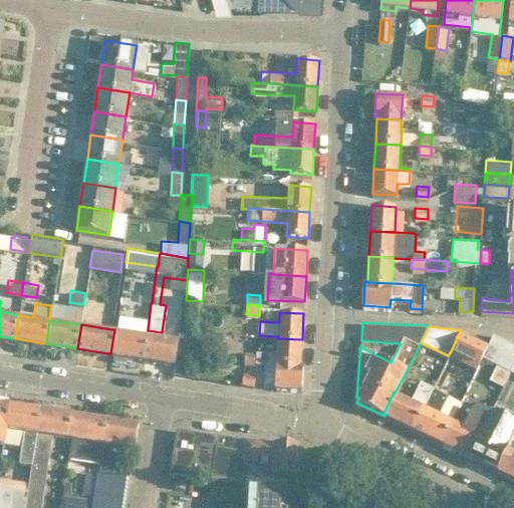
[(144,358),(147,335),(114,329),(110,353),(144,358)]
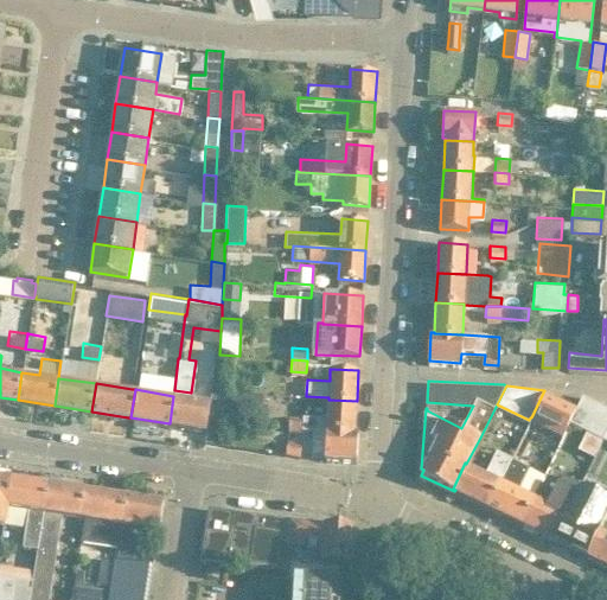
[(260,419),(262,394),(223,390),(221,415),(260,419)]
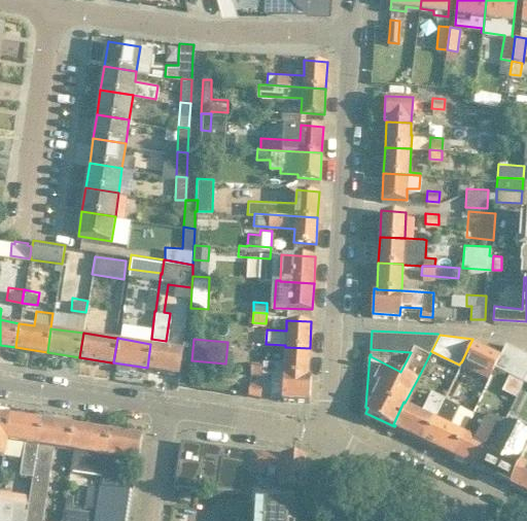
[(492,365),(493,365),(499,352),(472,339),(461,362),(487,375),(492,365)]
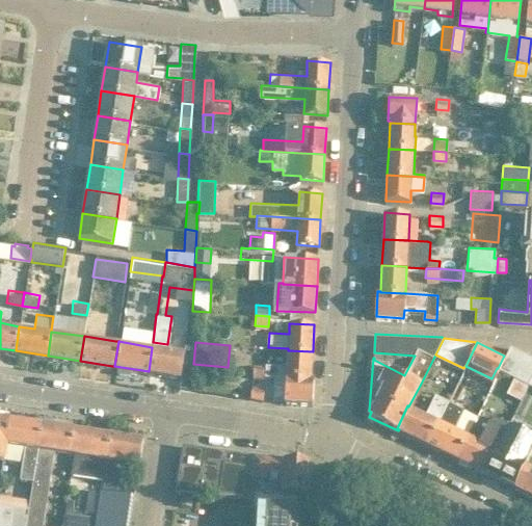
[(505,356),(504,356),(498,368),(529,384),(530,380),(531,375),(531,354),(511,345),(505,356)]
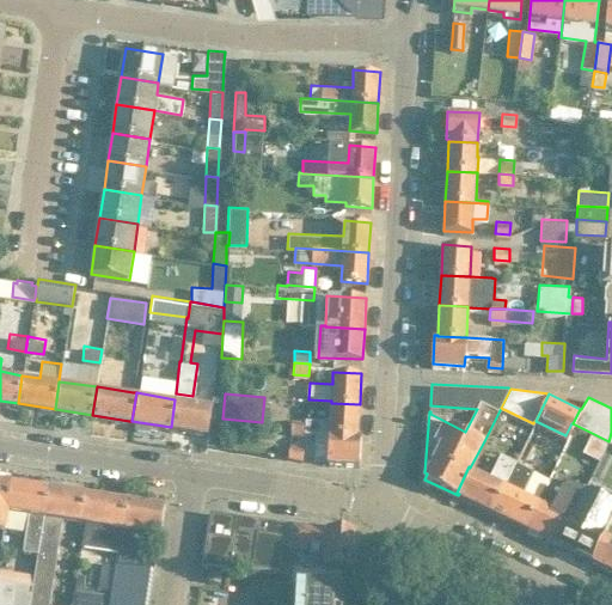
[(208,433),(213,404),(175,399),(171,427),(208,433)]
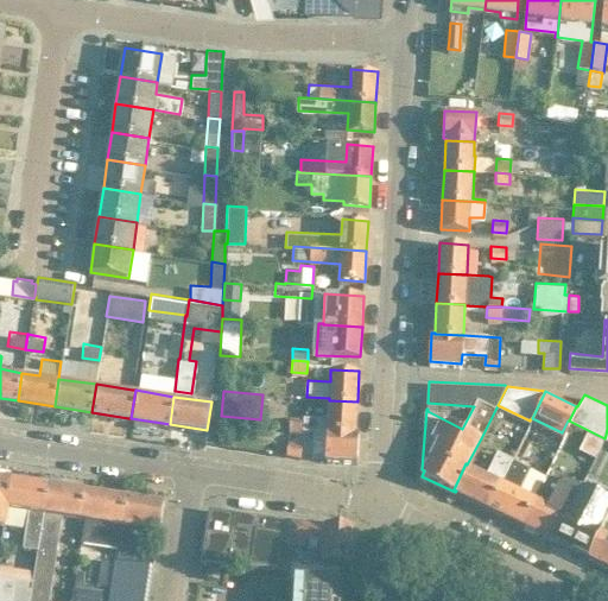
[(303,430),(303,429),(327,430),(355,431),(358,402),(329,400),(328,416),(303,415),(303,416),(289,415),(289,429),(303,430)]
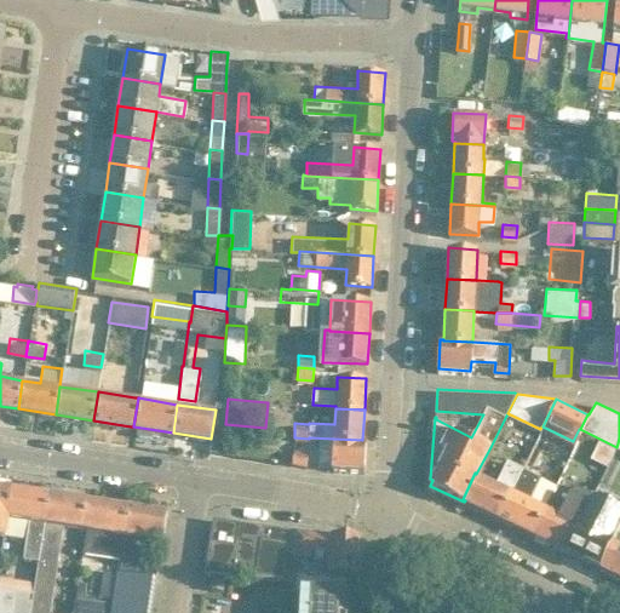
[(333,439),(332,468),(363,469),(366,440),(362,440),(333,439)]
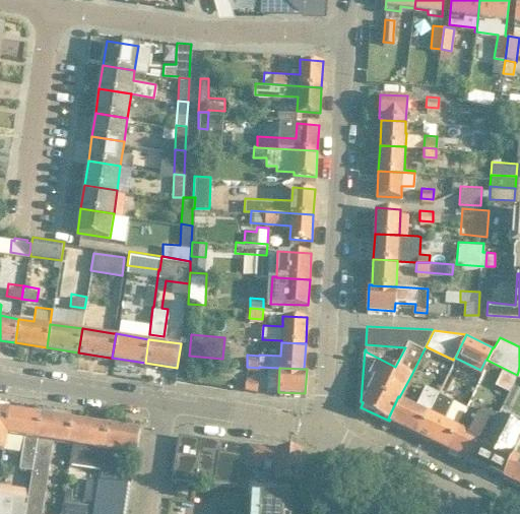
[(259,378),(247,376),(245,386),(257,388),(259,378)]
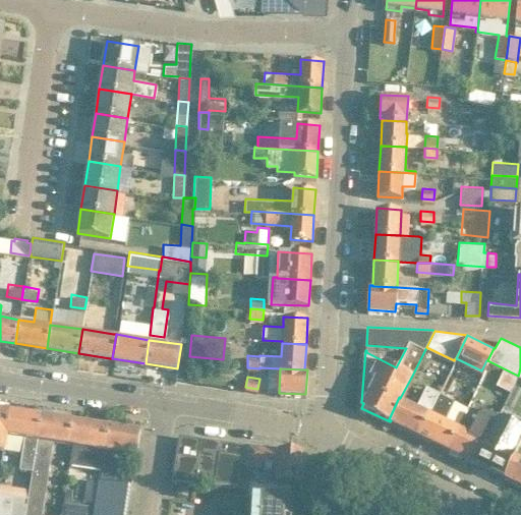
[(389,419),(391,420),(418,434),(439,391),(426,385),(416,406),(400,398),(399,397),(389,419)]
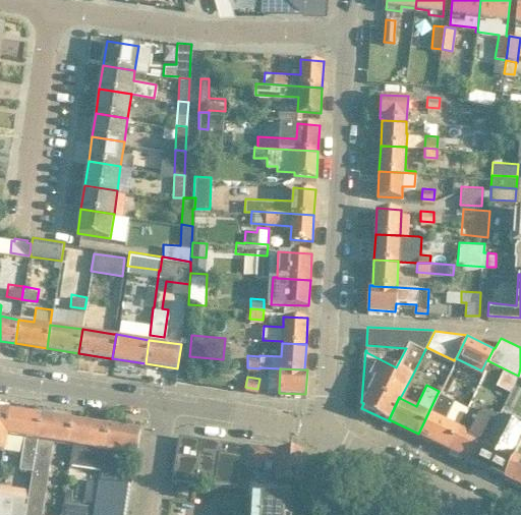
[(440,393),(440,392),(439,391),(418,434),(446,447),(456,425),(444,419),(453,400),(440,393)]
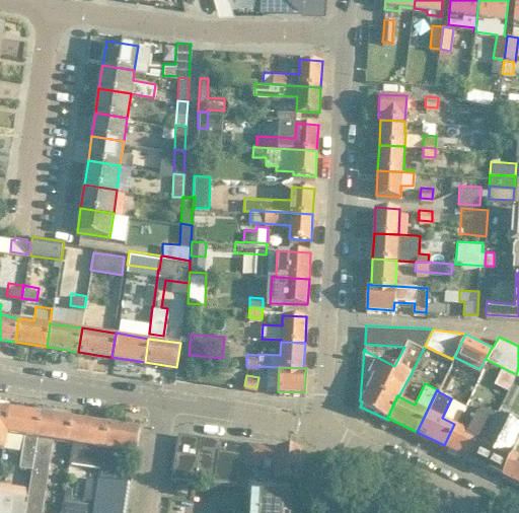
[(497,411),(482,404),(468,431),(454,424),(444,445),(472,459),(497,411)]
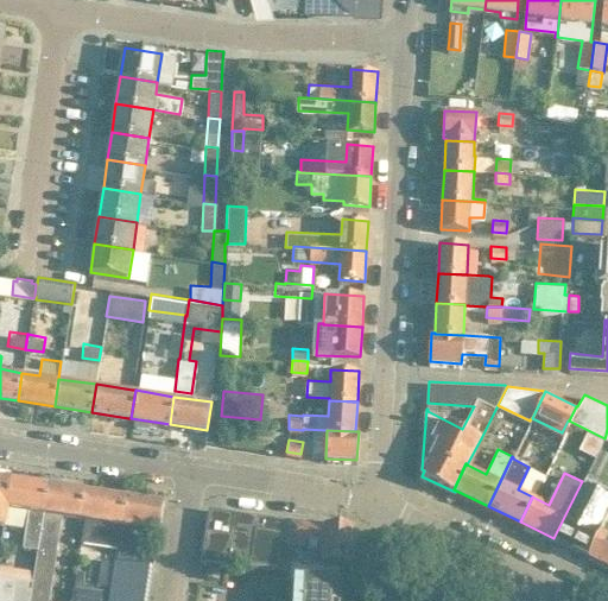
[(0,522),(4,523),(11,476),(0,474),(0,522)]
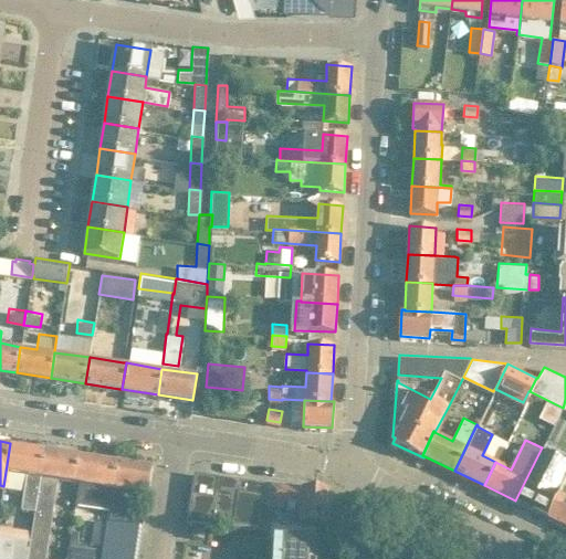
[(23,491),(21,508),(35,510),(45,449),(10,443),(3,486),(23,491)]
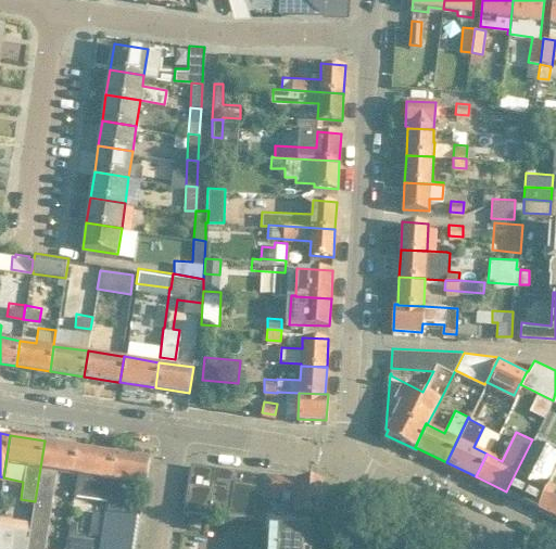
[(543,457),(547,445),(533,438),(532,439),(506,492),(540,508),(552,485),(527,473),(536,454),(543,457)]
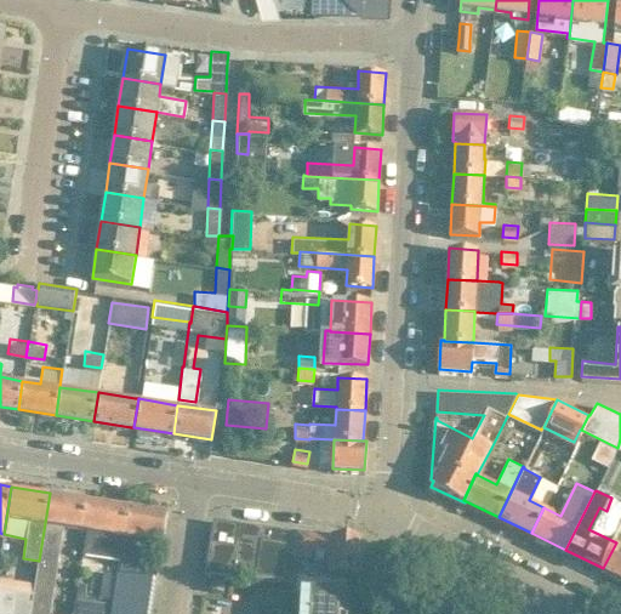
[(50,493),(39,561),(34,593),(30,613),(50,613),(64,524),(85,528),(89,499),(50,493)]
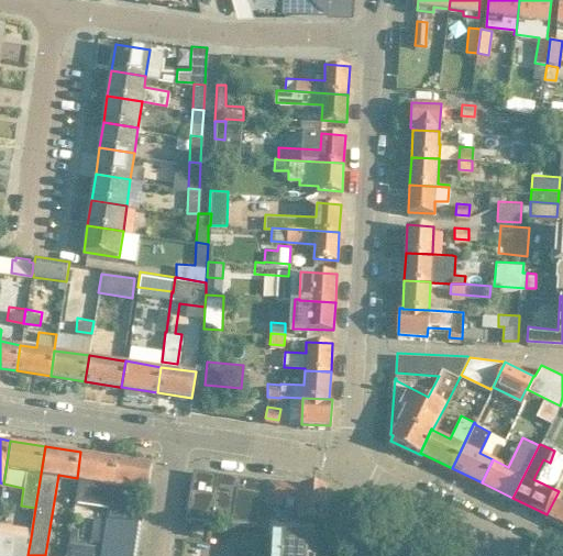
[(76,500),(110,504),(112,484),(113,484),(117,457),(80,452),(77,478),(79,478),(76,500)]
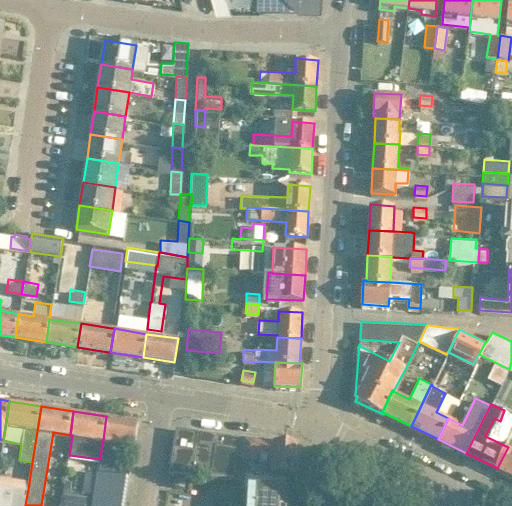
[(138,421),(106,416),(103,440),(134,445),(138,421)]
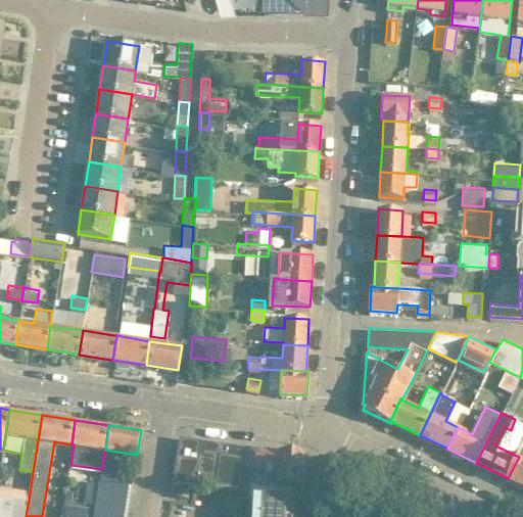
[(238,486),(239,478),(244,445),(180,436),(173,482),(238,486)]
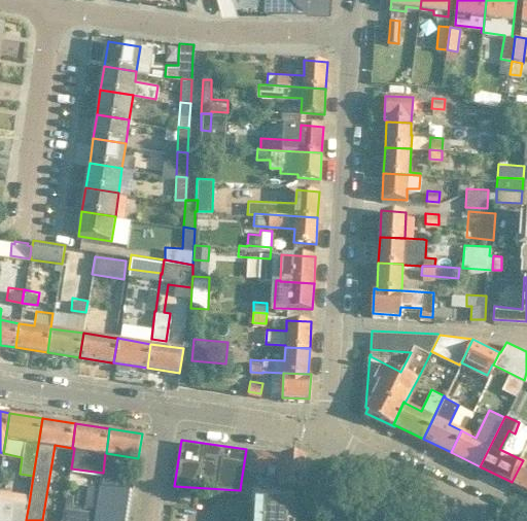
[(248,469),(281,474),(281,480),(281,485),(304,487),(306,456),(282,455),(251,450),(248,469)]
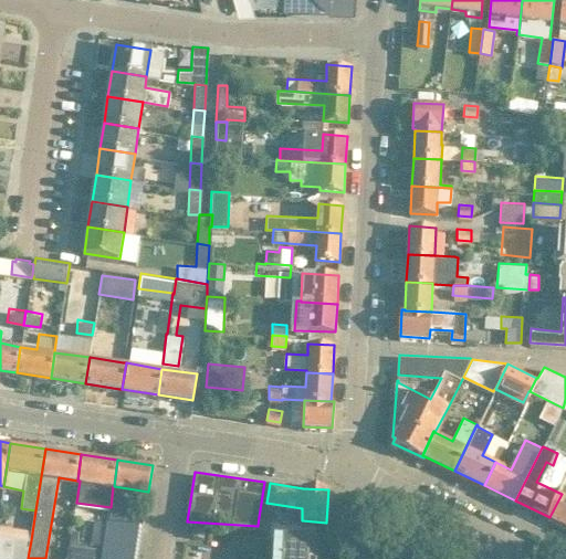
[(549,517),(552,518),(565,525),(565,487),(563,495),(562,494),(549,517)]
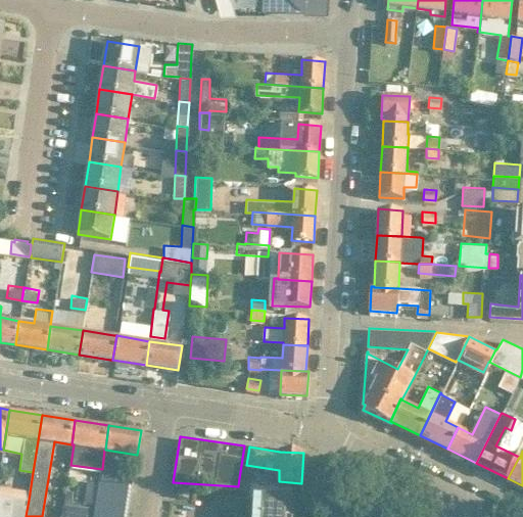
[(102,470),(96,507),(94,516),(127,516),(132,486),(114,483),(116,472),(102,470)]
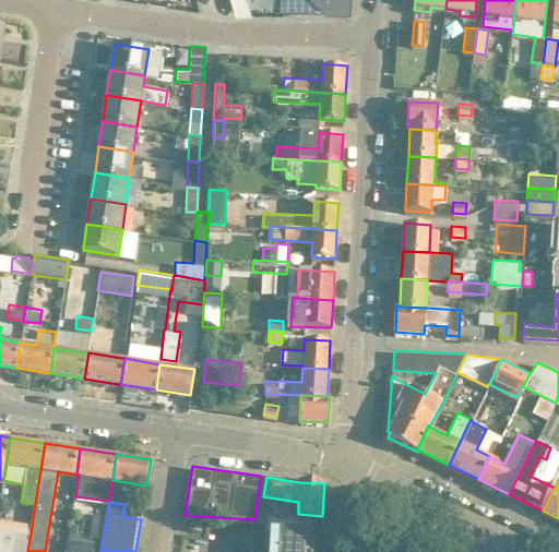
[(265,525),(265,527),(274,527),(274,531),(277,531),(302,532),(313,534),(317,534),(321,534),(322,516),(298,514),(298,508),(266,506),(266,512),(265,525)]
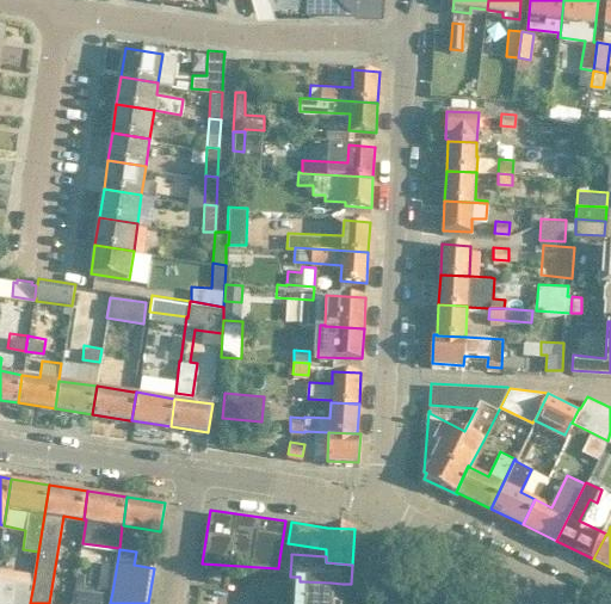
[(220,579),(221,567),(209,565),(207,577),(220,579)]
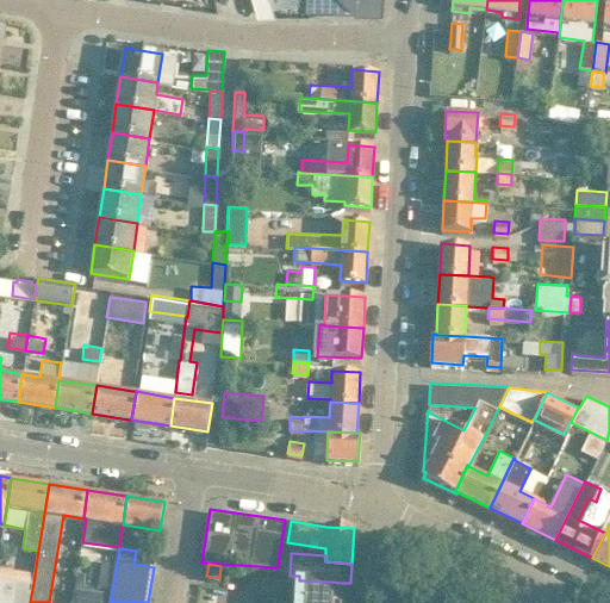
[(0,602),(30,602),(33,583),(0,577),(0,602)]
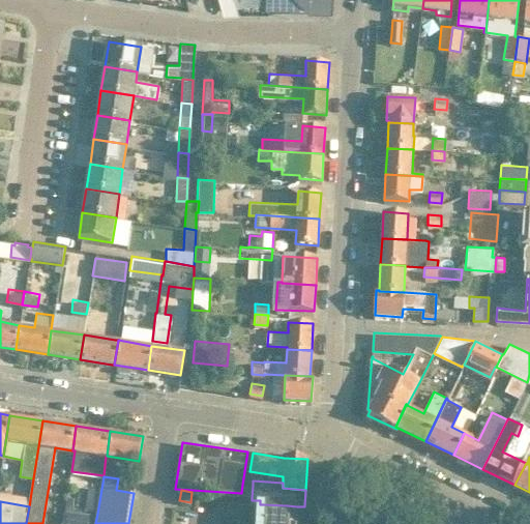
[(299,523),(300,506),(297,506),(287,505),(263,504),(262,523),(299,523)]
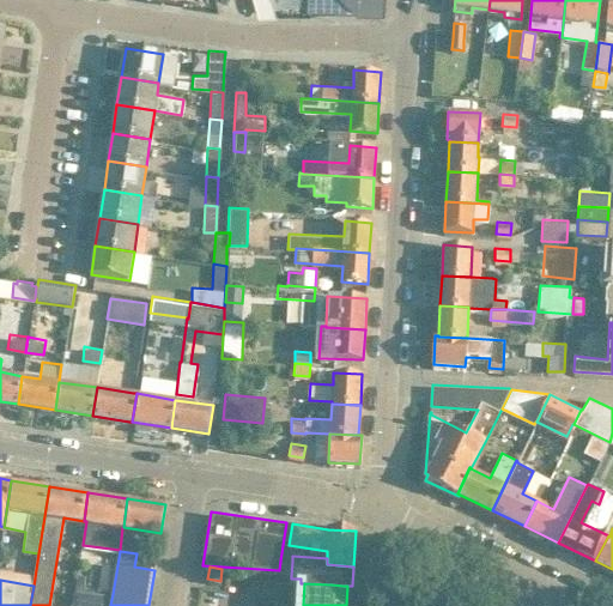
[(110,605),(113,594),(76,589),(72,605),(110,605)]
